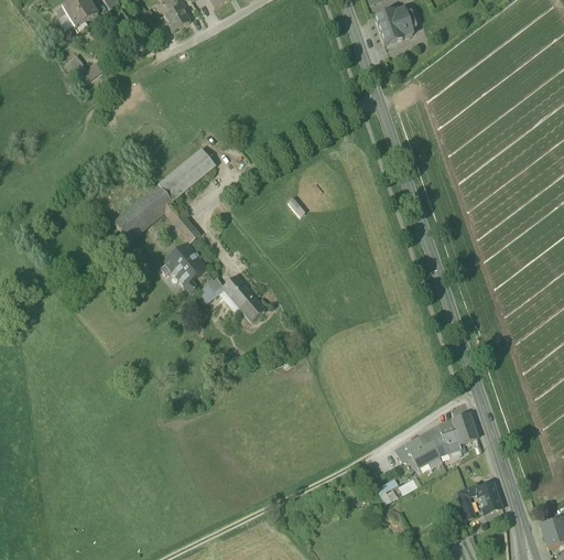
[(72,0),(61,7),(66,14),(73,25),(75,29),(85,22),(97,14),(88,0),(72,0)]
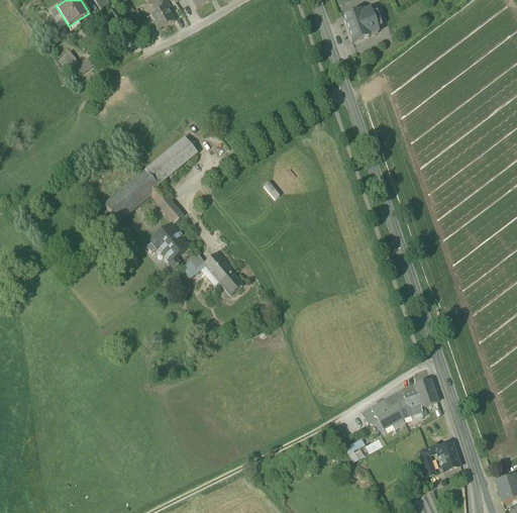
[(121,2),(137,23),(144,18),(137,8),(134,10),(127,0),(123,0),(121,2)]
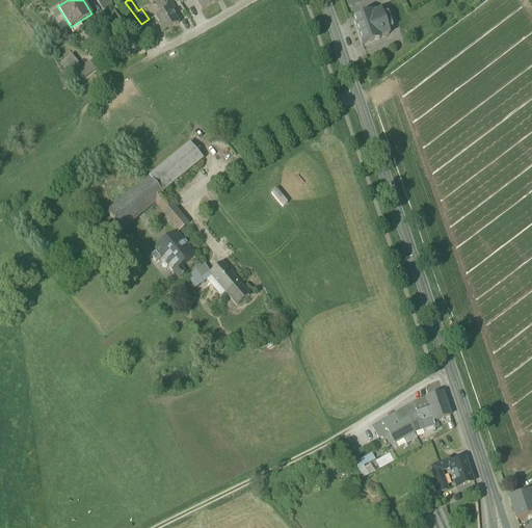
[(158,22),(162,30),(179,21),(173,9),(175,8),(169,0),(156,0),(161,10),(155,14),(159,21),(158,22)]
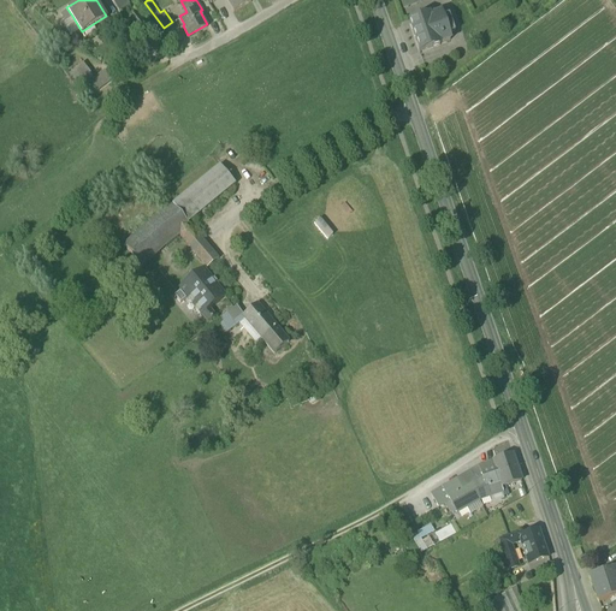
[(66,18),(72,16),(66,7),(61,10),(66,18)]
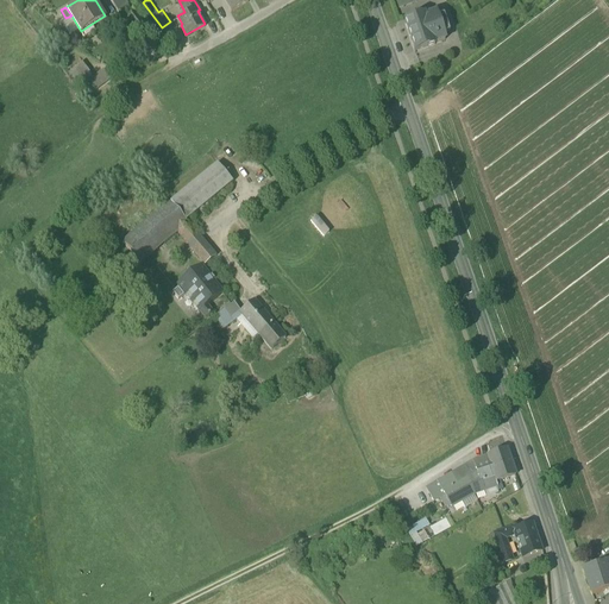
[(125,16),(139,33),(149,26),(136,8),(125,16)]
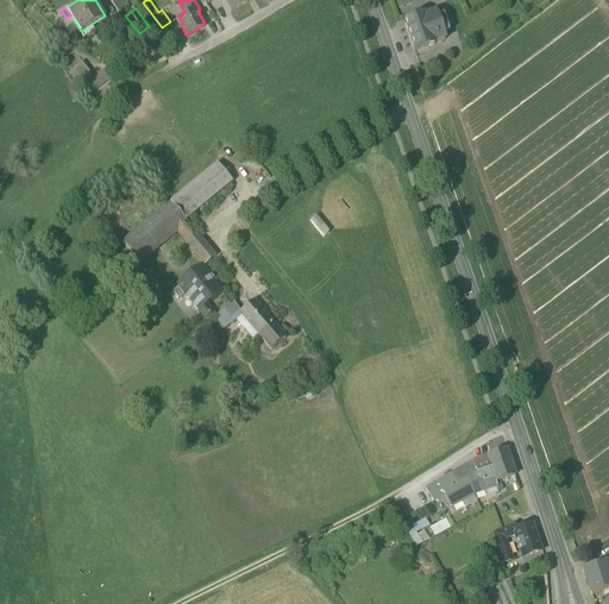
[(425,12),(403,19),(414,49),(434,42),(434,41),(445,37),(435,10),(425,13),(425,12)]
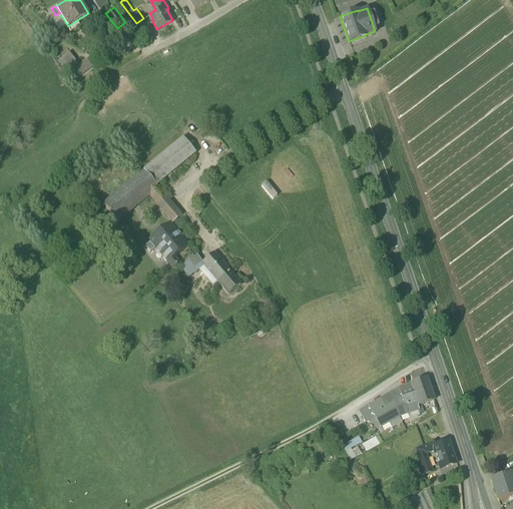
[(60,13),(55,15),(52,18),(58,28),(66,23),(60,13)]
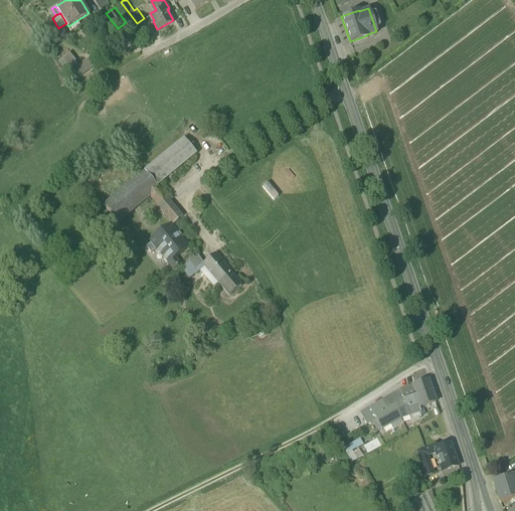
[(80,24),(77,20),(68,26),(70,30),(80,24)]
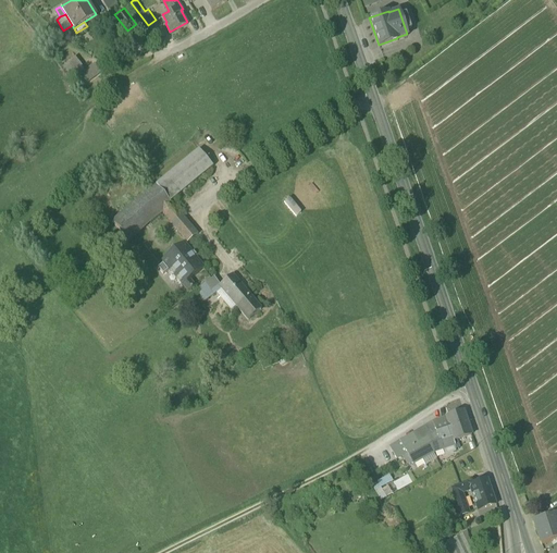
[(384,45),(385,52),(404,49),(401,41),(384,45)]
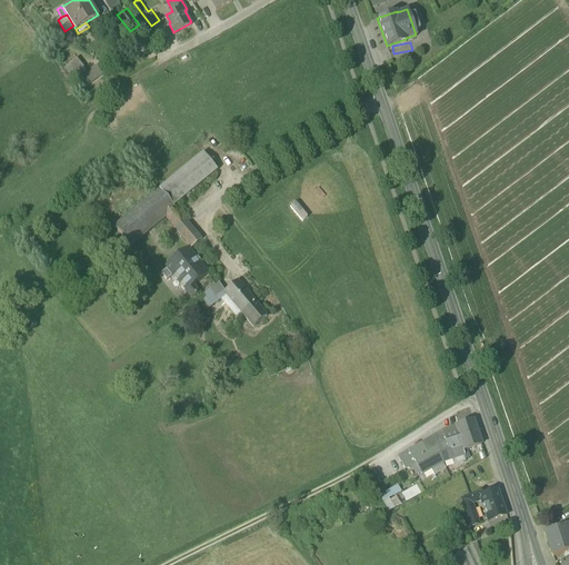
[(72,75),(76,71),(82,67),(73,57),(65,65),(72,75)]
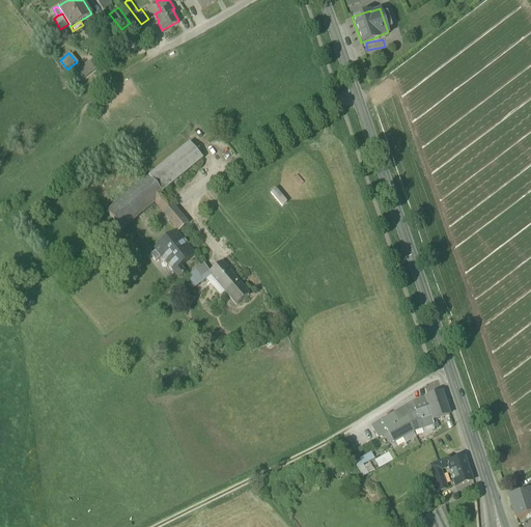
[(90,60),(81,67),(85,74),(95,65),(90,60)]
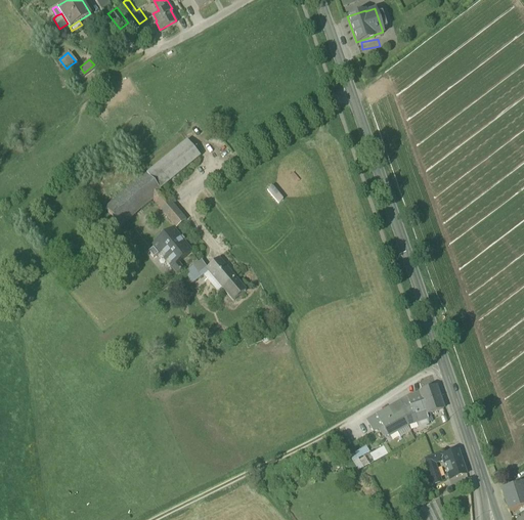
[(74,72),(80,67),(76,61),(70,66),(74,72)]
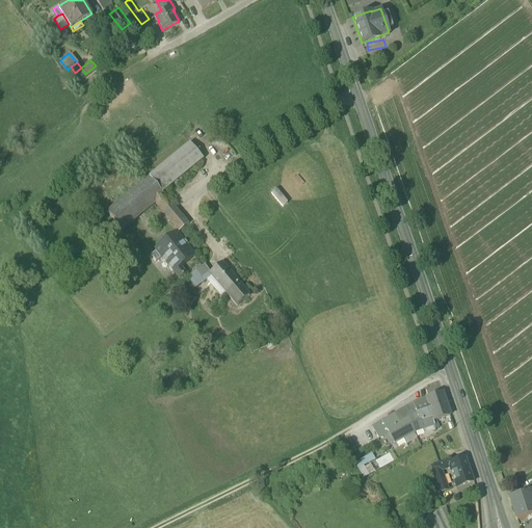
[(81,68),(75,73),(80,78),(85,74),(81,68)]
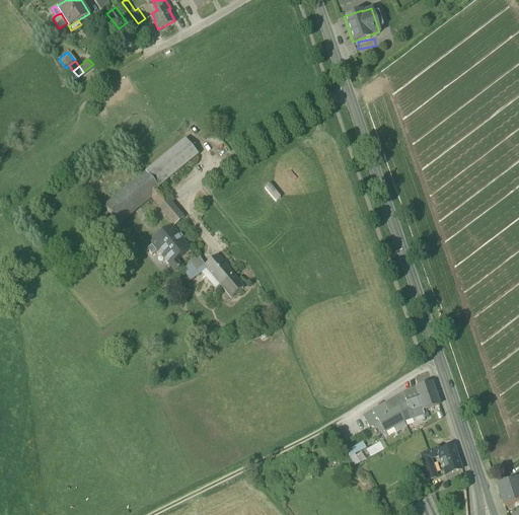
[(184,137),(145,170),(158,186),(198,153),(184,137)]
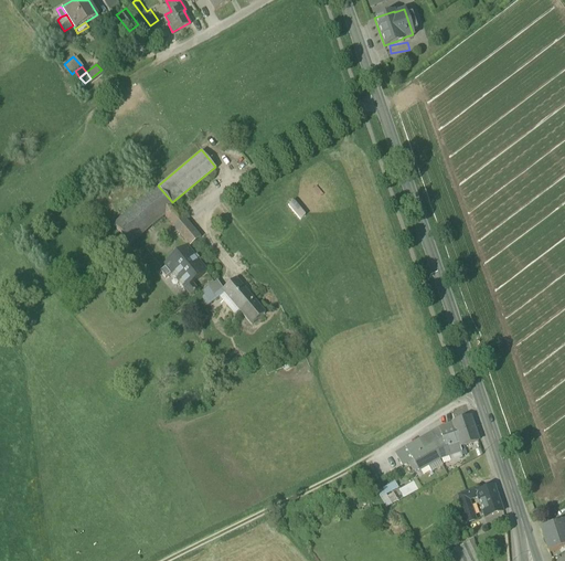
[(129,243),(164,213),(174,205),(172,202),(158,186),(113,223),(129,243)]
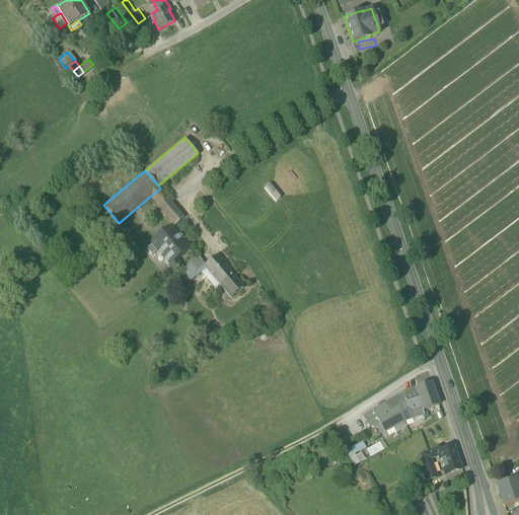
[(151,196),(159,205),(168,198),(160,189),(151,196)]
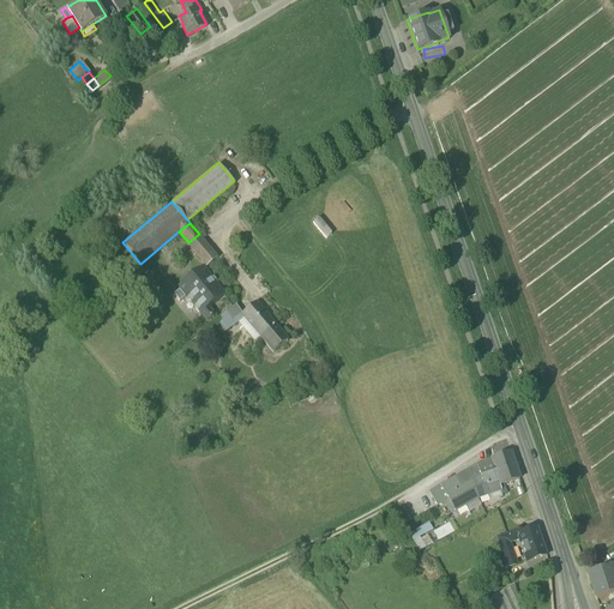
[(188,242),(197,253),(208,243),(199,234),(188,242)]
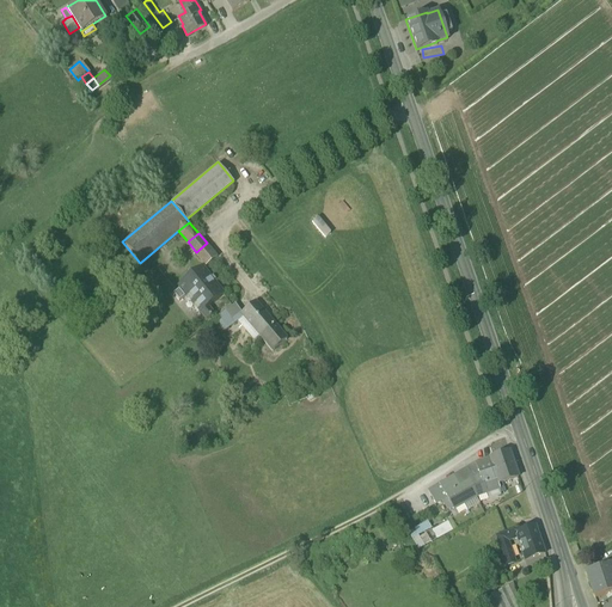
[(212,250),(207,243),(196,252),(201,258),(212,250)]
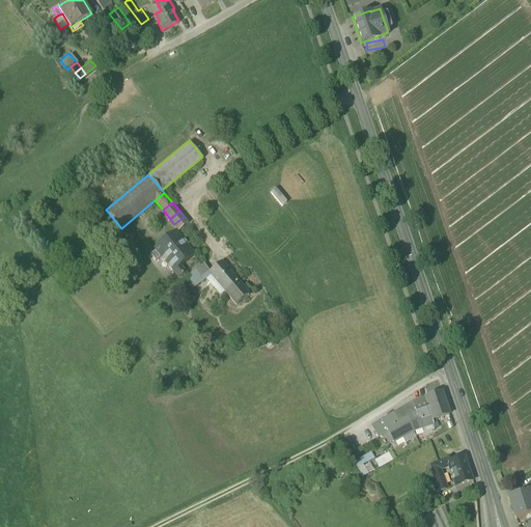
[(174,224),(178,228),(188,221),(184,217),(174,224)]
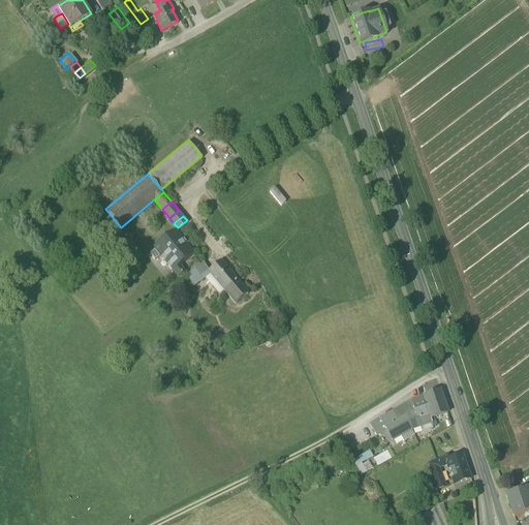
[(153,245),(155,247),(160,253),(173,269),(174,269),(180,264),(193,252),(174,228),(153,245)]
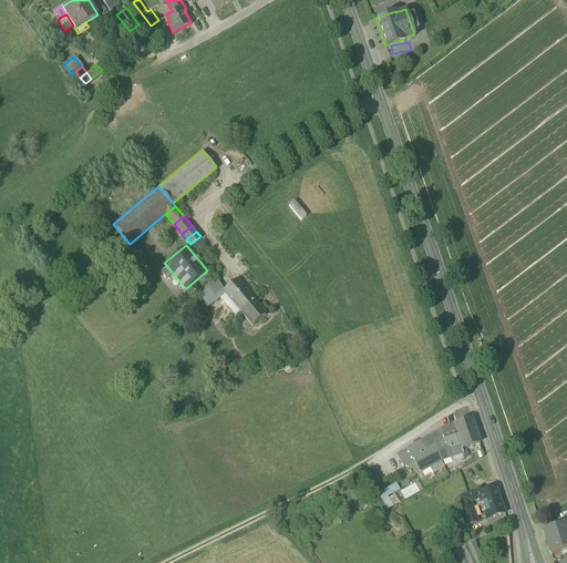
[(171,273),(172,272),(166,265),(165,266),(160,270),(165,277),(171,273)]
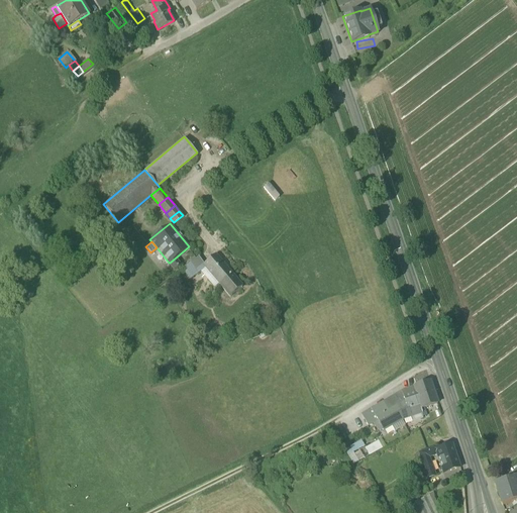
[(203,263),(220,282),(231,272),(215,252),(204,263),(203,263)]
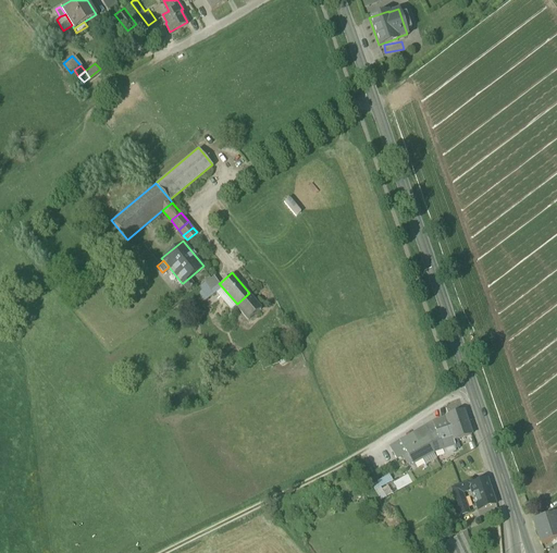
[(213,274),(210,278),(219,289),(217,291),(232,308),(237,304),(219,283),(220,283),(213,274)]
